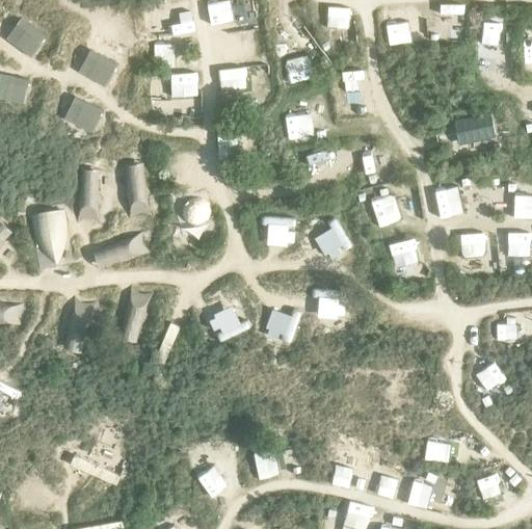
[(235,22),(231,0),(208,4),(212,27),(235,22)]
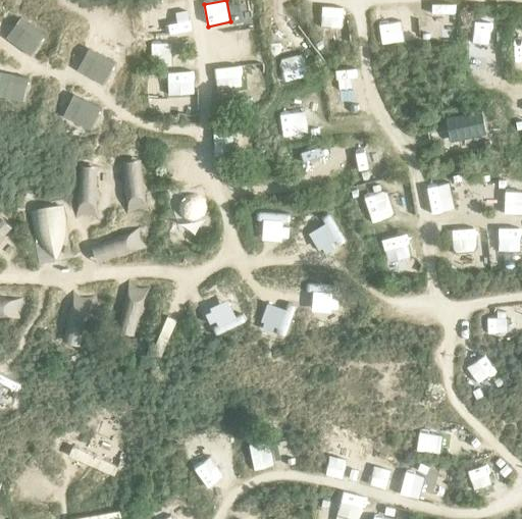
[(238,0),(233,0),(236,19),(251,18),(249,0),(238,0)]
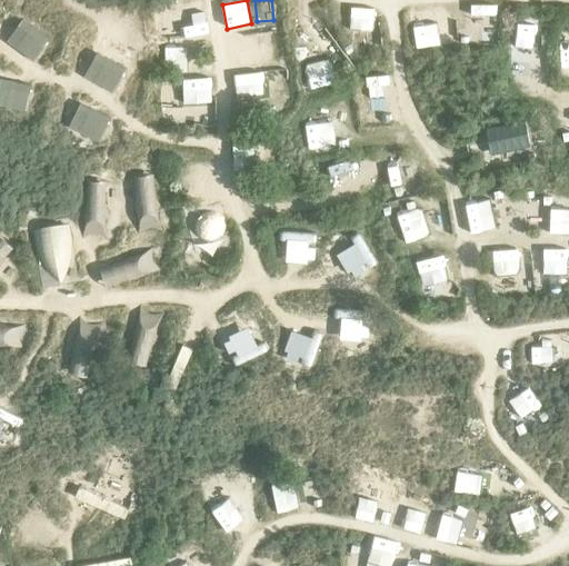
[(468,27),(492,27),(492,5),(469,3),(468,27)]
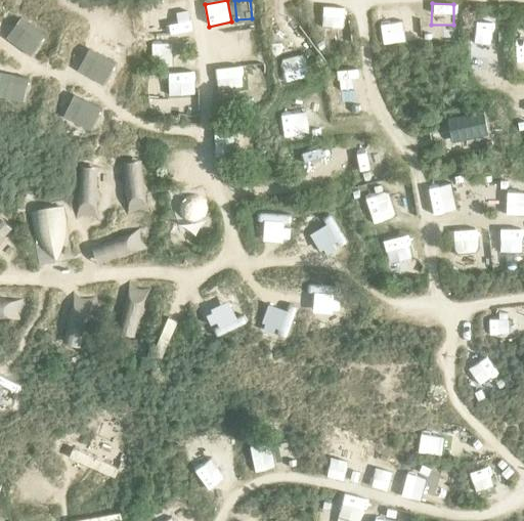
[(322,9),(322,30),(344,31),(345,10),(322,9)]
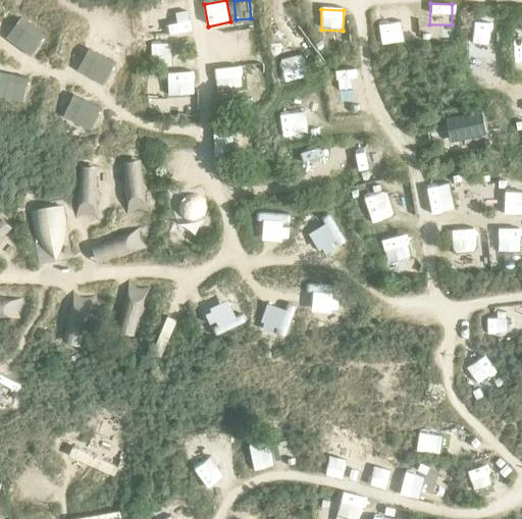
[(397,34),(418,35),(419,13),(398,12),(397,34)]
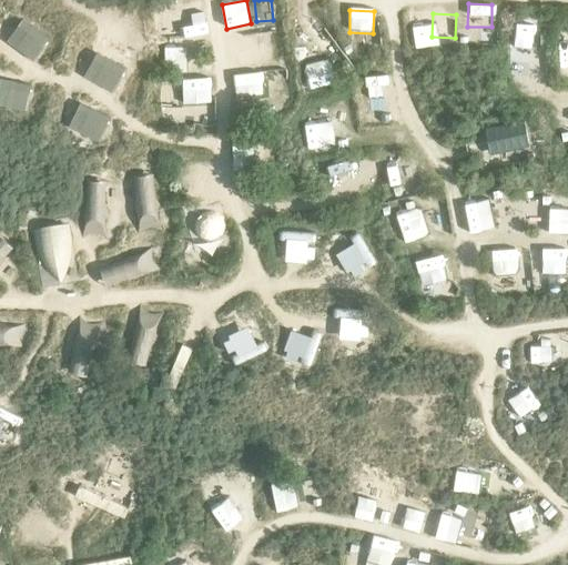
[(18,22),(6,36),(37,66),(51,49),(18,22)]
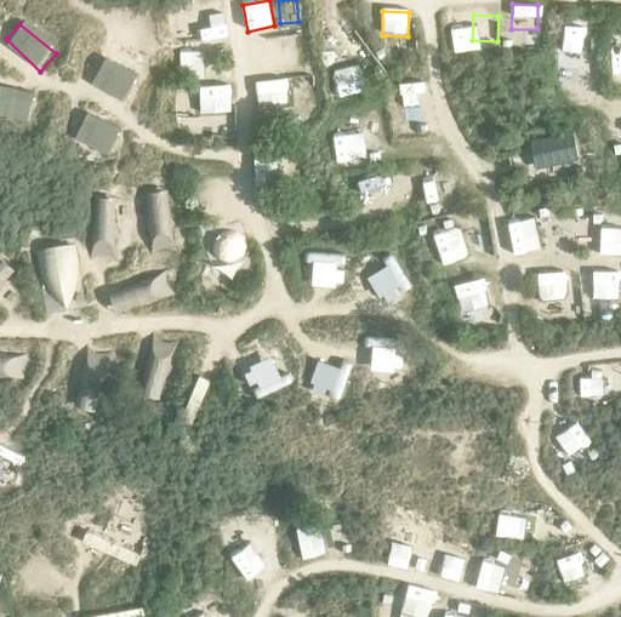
[(255,73),(283,68),(277,41),(250,46),(255,73)]
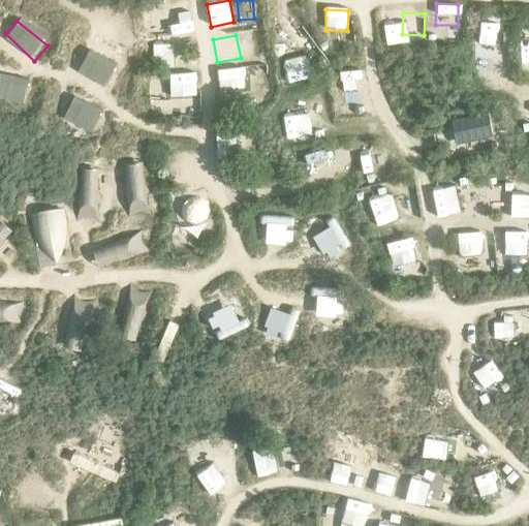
[(476,36),(475,53),(497,54),(498,37),(476,36)]
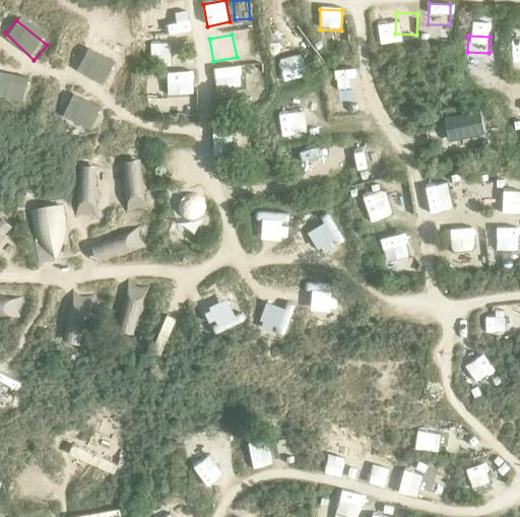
[(170,64),(169,42),(149,43),(150,65),(170,64)]
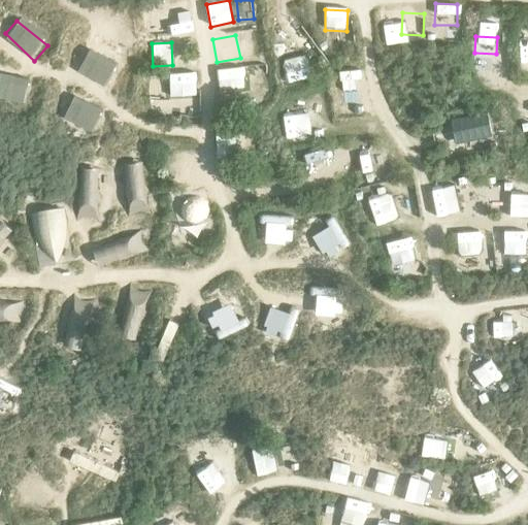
[(300,55),(279,62),(288,84),(308,76),(300,55)]
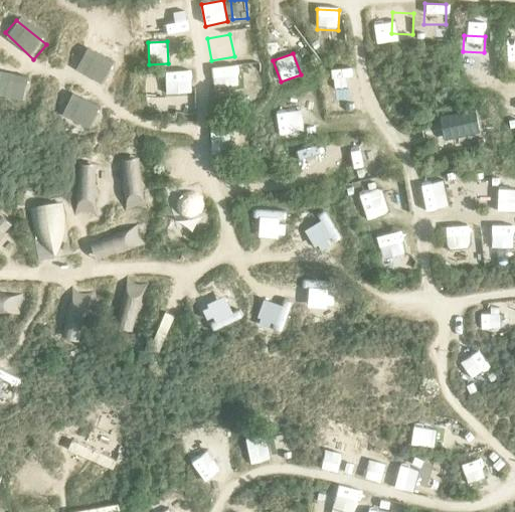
[(111,71),(84,57),(75,73),(101,89),(111,71)]
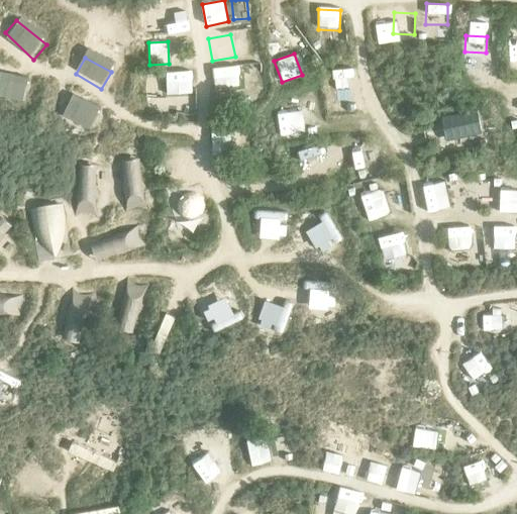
[(213,70),(216,90),(240,87),(237,66),(213,70)]
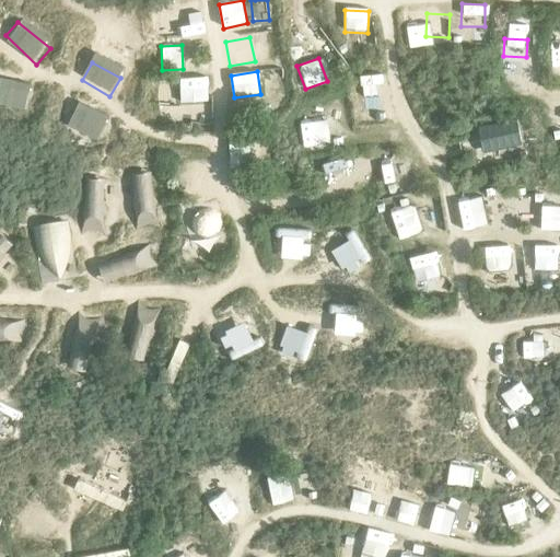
[(178,78),(179,103),(208,102),(207,77),(178,78)]
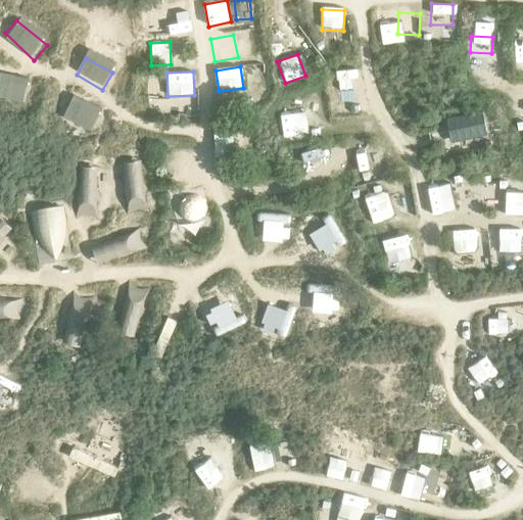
[(28,82),(0,78),(0,97),(26,101),(28,82)]
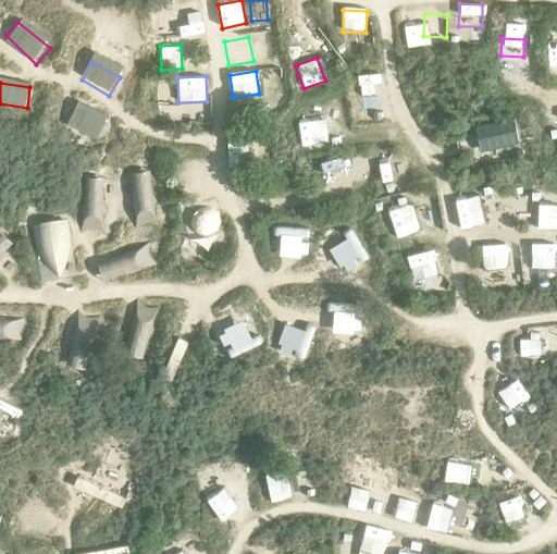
[(72,102),(60,119),(98,145),(108,128),(72,102)]
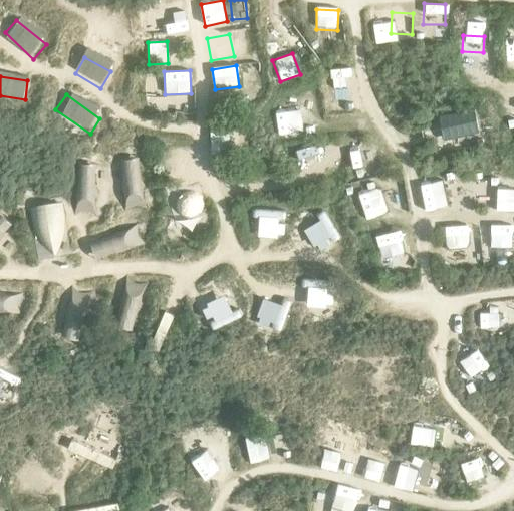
[(445,141),(482,133),(477,109),(440,117),(445,141)]
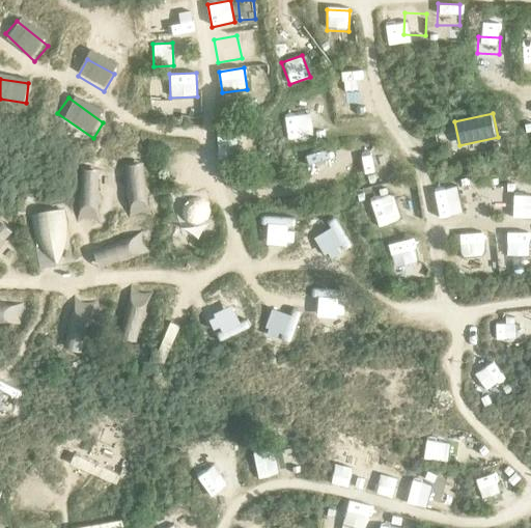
[(287,118),(288,143),(313,142),(312,117),(287,118)]
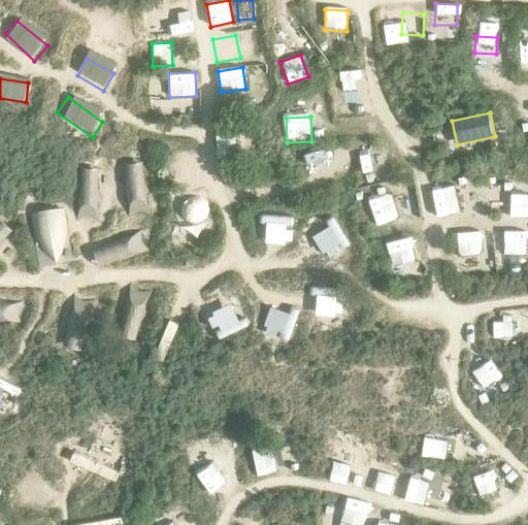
[(126,212),(145,212),(147,164),(128,163),(126,212)]
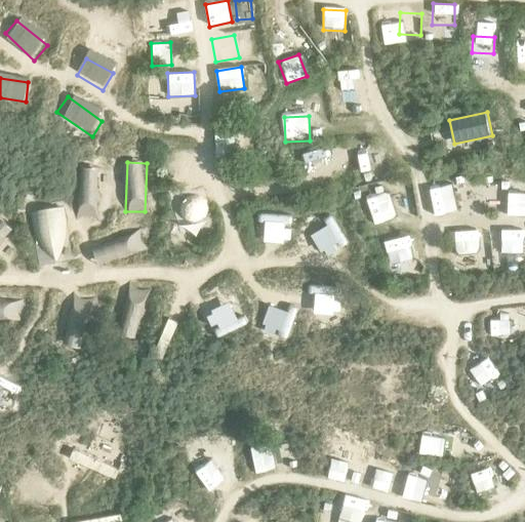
[(80,167),(78,217),(96,218),(98,168),(80,167)]
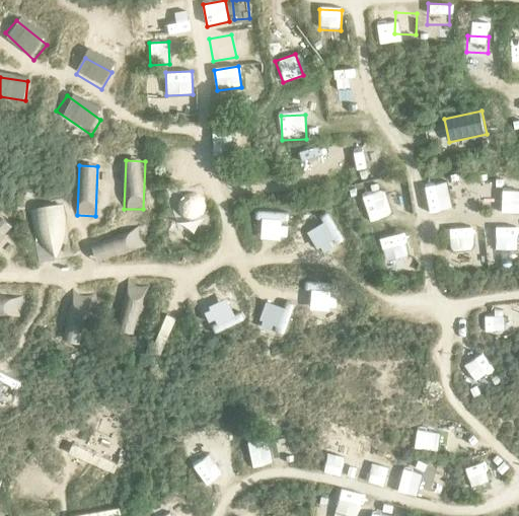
[(429,185),(431,211),(454,209),(451,182),(429,185)]
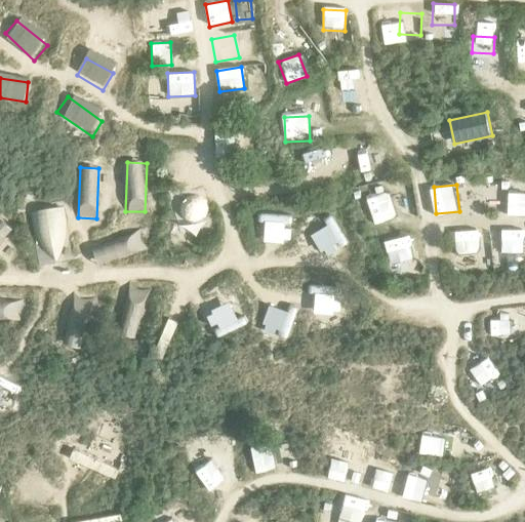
[(507,213),(524,213),(524,192),(508,191),(507,213)]
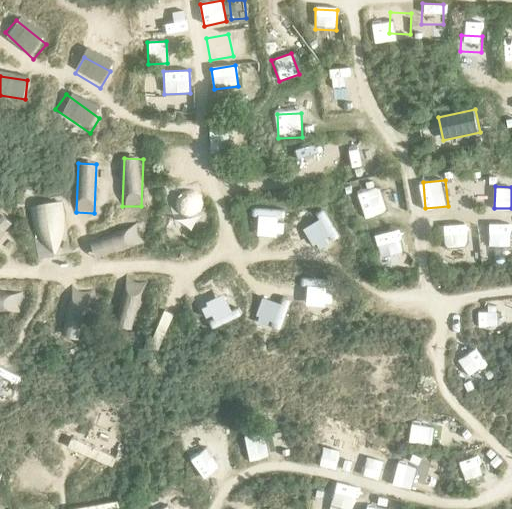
[(377,188),(356,193),(362,219),(383,214),(377,188)]
